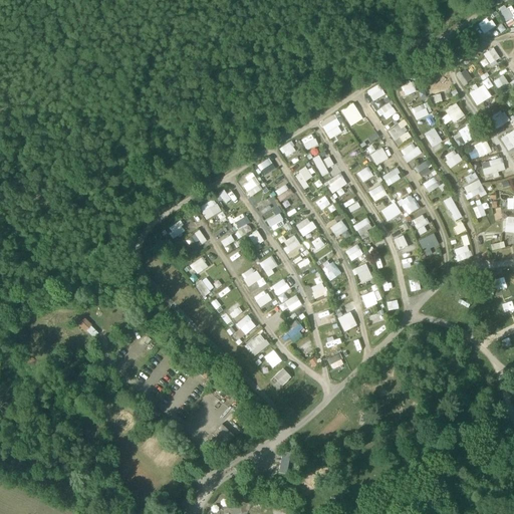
[(505,23),(513,17),(513,12),(510,6),(499,13),(505,23)]
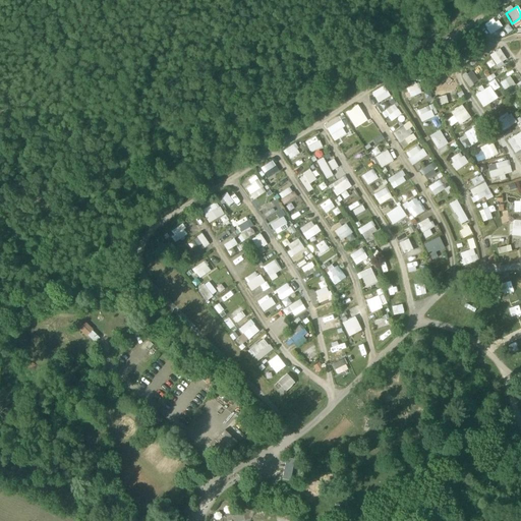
[(486,25),(490,36),(501,31),(496,21),(486,25)]
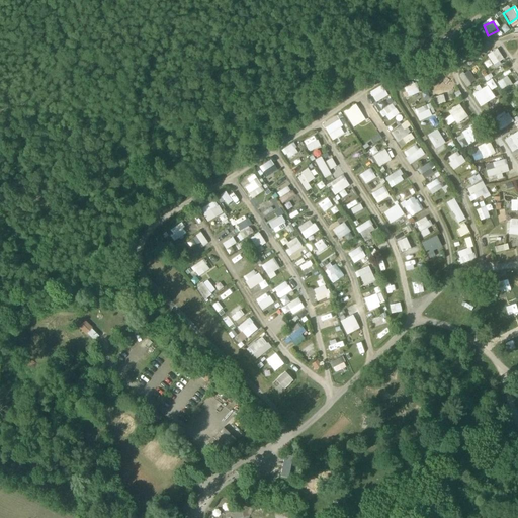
[(497,49),(487,55),(493,66),(504,60),(497,49)]
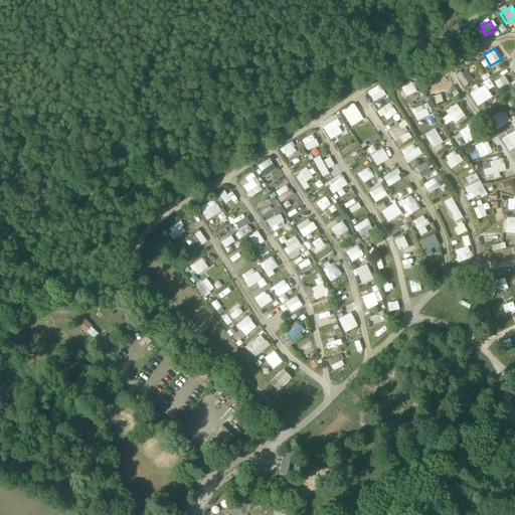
[(457,74),(461,86),(472,81),(468,70),(457,74)]
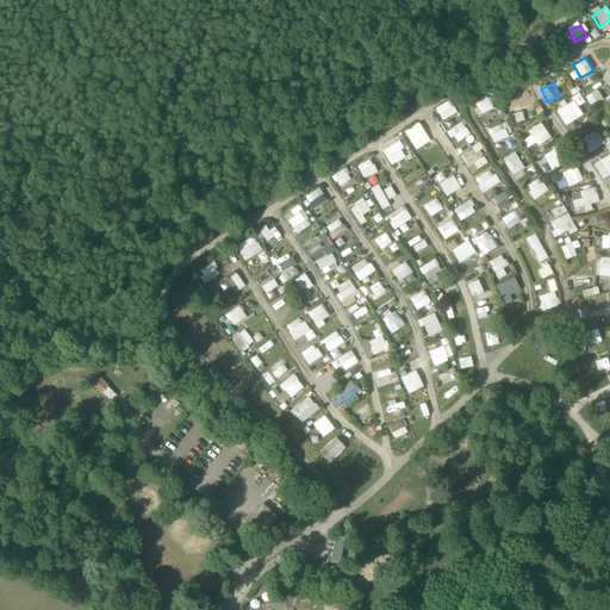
[(584,97),(589,105),(602,98),(596,89),(584,97)]
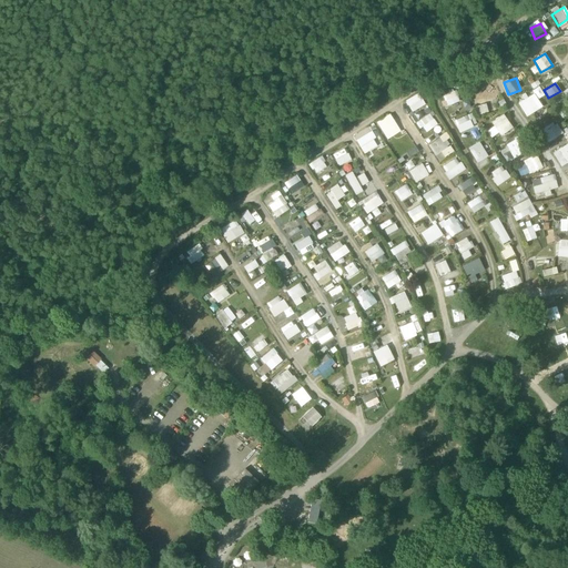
[(478,94),(472,95),(477,115),(488,112),(486,104),(489,103),(485,87),(477,89),(478,94)]
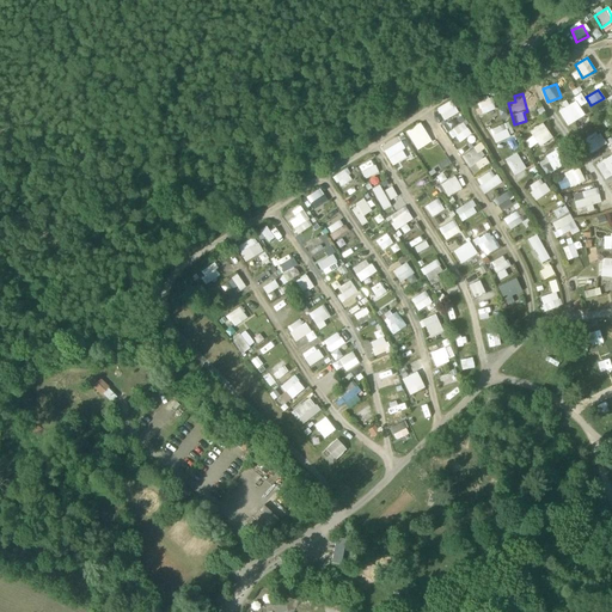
[(479,115),(493,111),(490,98),(477,102),(479,115)]
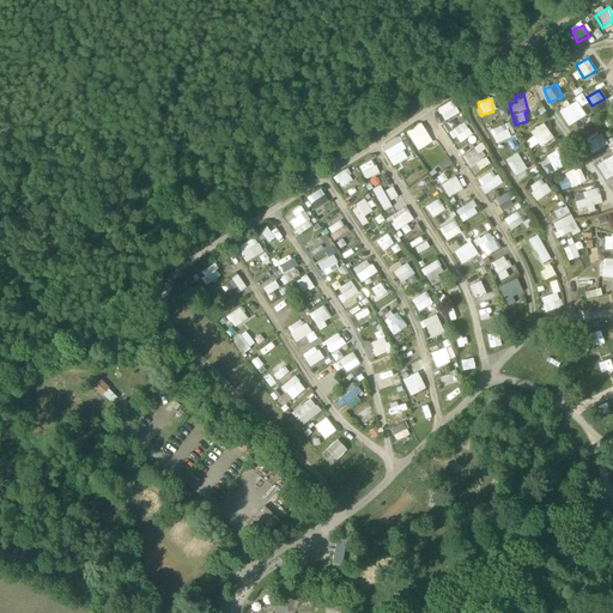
[(558,111),(566,127),(586,116),(576,101),(558,111)]
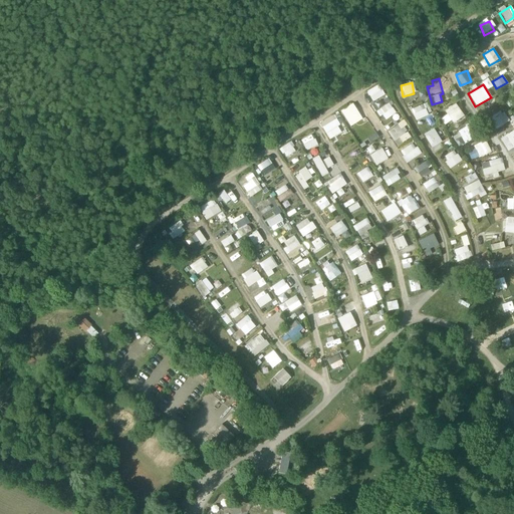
[(375,86),(366,91),(373,101),(381,96),(375,86)]
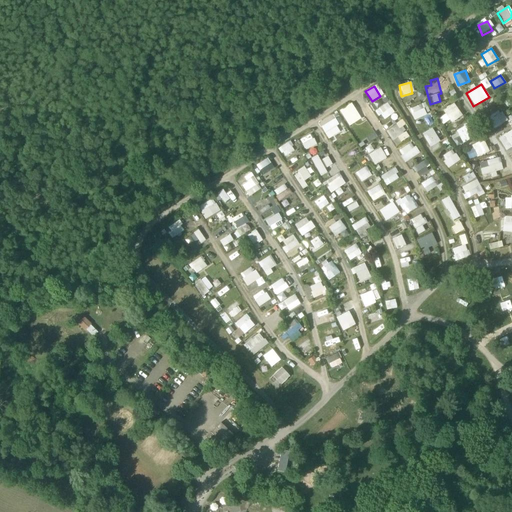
[(381,114),(384,119),(394,113),(387,102),(374,111),(377,116),(381,114)]
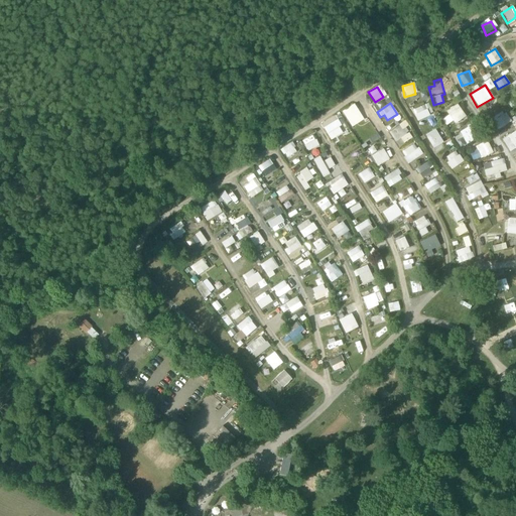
[(417,120),(429,115),(427,109),(430,108),(428,103),(413,109),(417,120)]
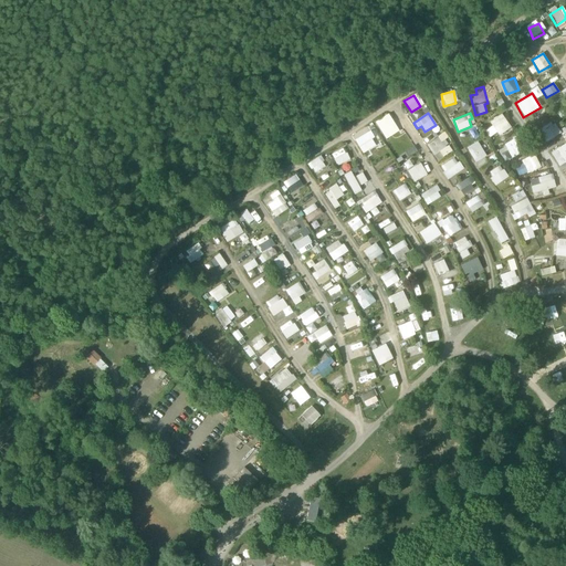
[(374,123),(386,139),(399,130),(387,114),(374,123)]
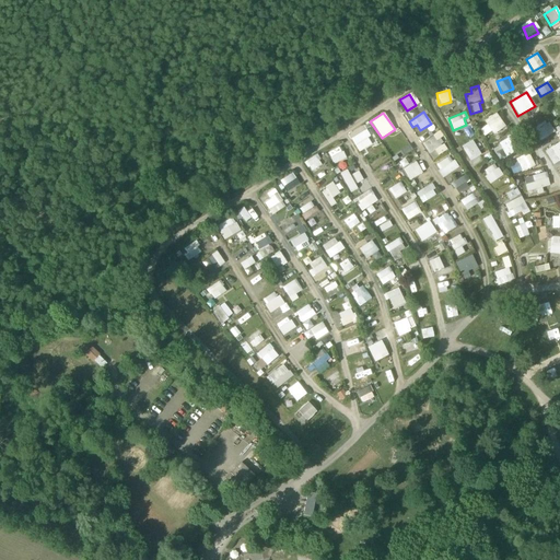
[(480,129),(485,136),(492,131),(493,135),(505,127),(496,113),(483,120),(487,125),(480,129)]
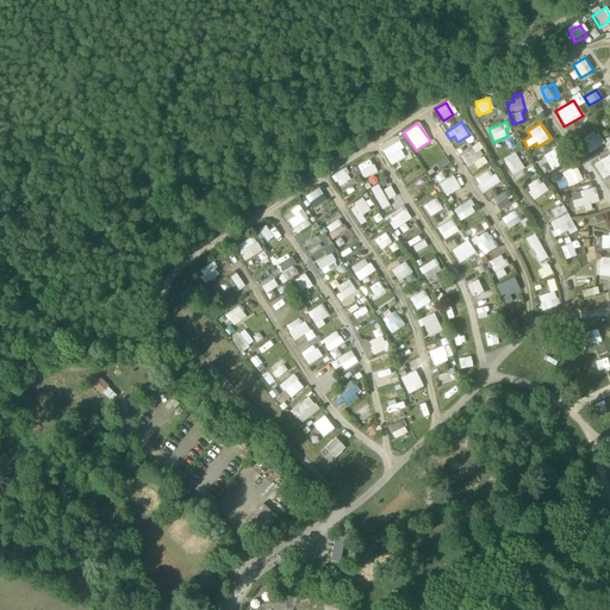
[(587,154),(598,148),(591,135),(580,139),(587,154)]
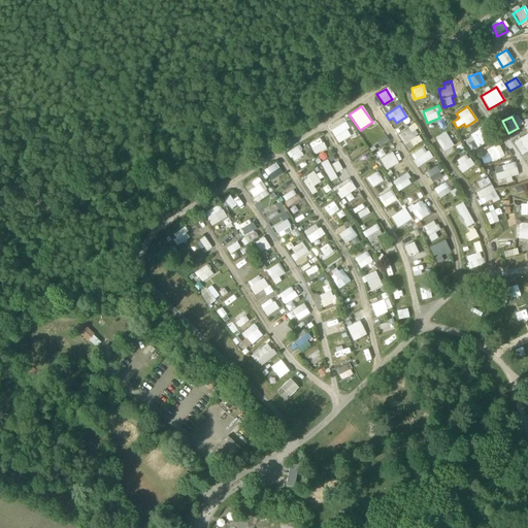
[(338,143),(351,136),(341,119),(328,126),(338,143)]
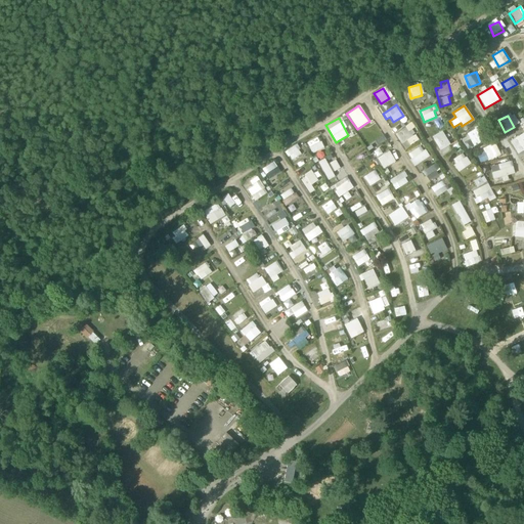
[(395,134),(402,143),(406,140),(410,145),(421,139),(409,124),(395,134)]
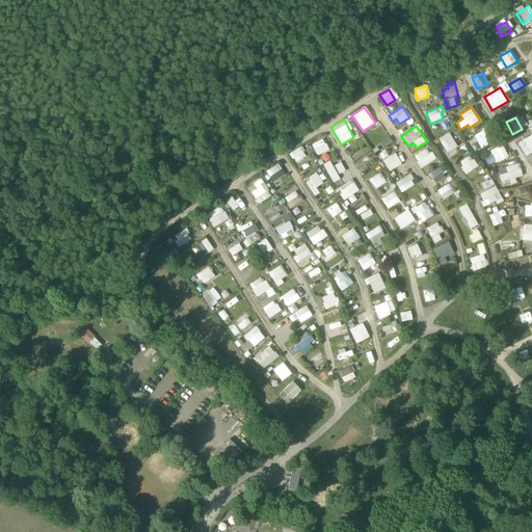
[(449,132),(439,138),(449,158),(459,153),(449,132)]
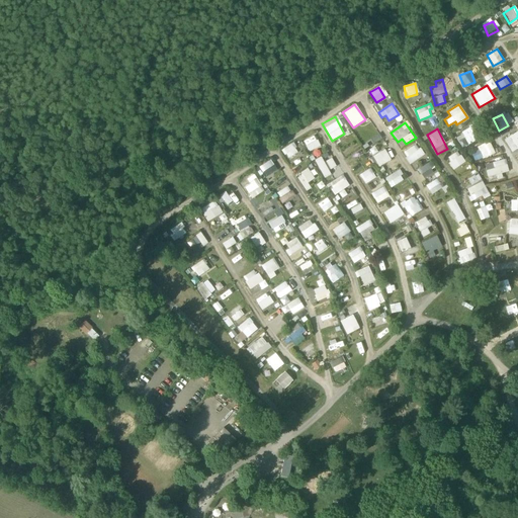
[(462,132),(465,144),(475,142),(470,130),(462,132)]
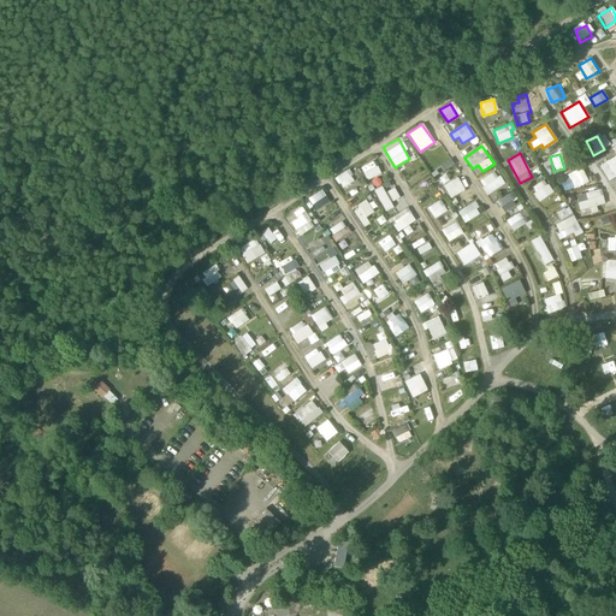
[(606,181),(615,176),(615,157),(599,164),(606,181)]
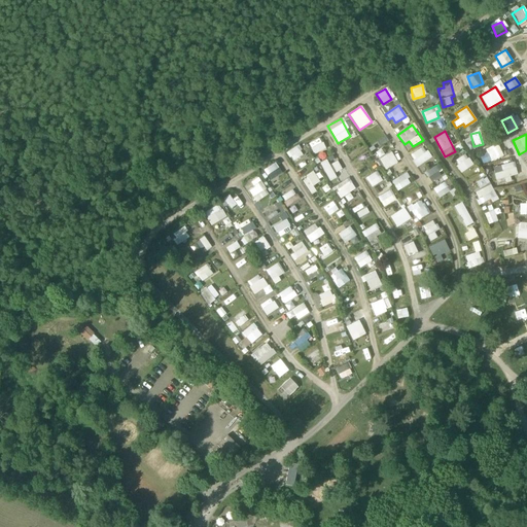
[(384,135),(377,140),(380,146),(388,141),(384,135)]
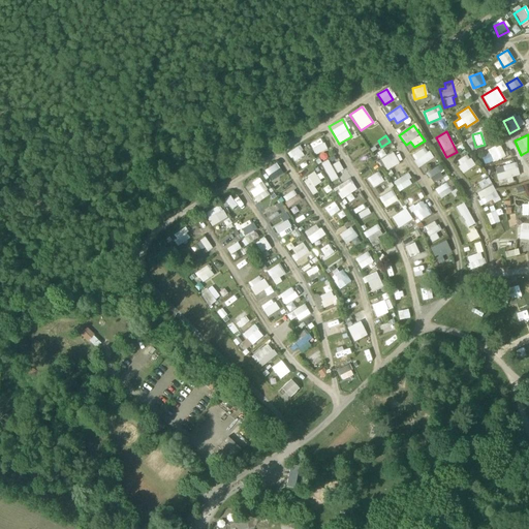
[(321,137),(309,143),(314,155),(327,150),(321,137)]
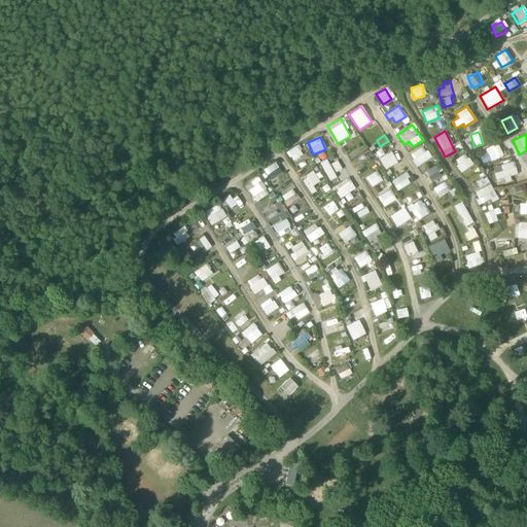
[(369,142),(374,150),(379,147),(374,139),(369,142)]
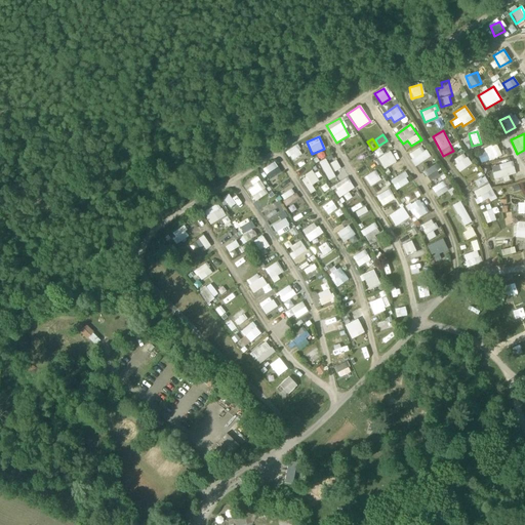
[(495,143),(484,149),(490,161),(501,156),(495,143)]
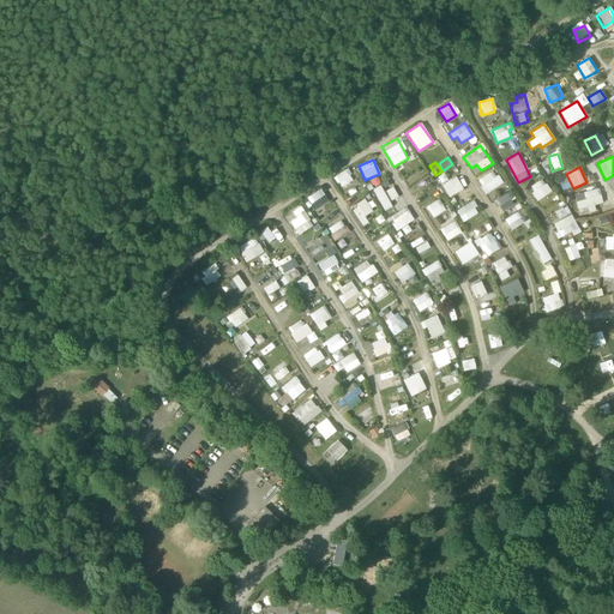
[(342,188),(354,180),(347,169),(335,176),(342,188)]
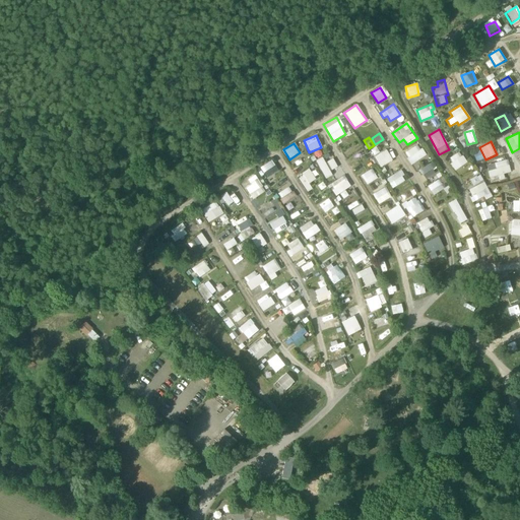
[(404,150),(409,164),(425,157),(419,145),(404,150)]
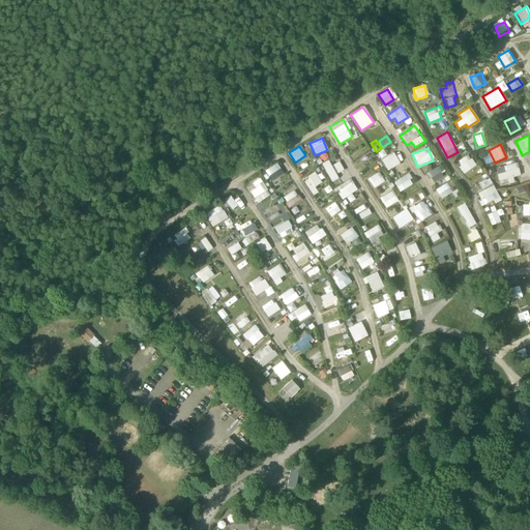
[(381,158),(386,170),(400,165),(394,153),(381,158)]
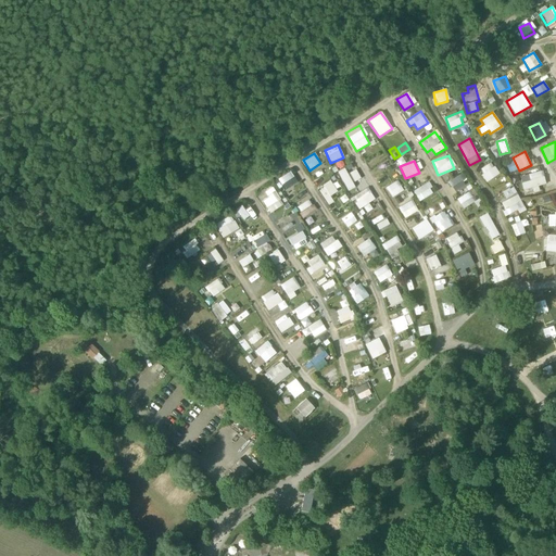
[(479,169),(488,181),(500,174),(491,162),(479,169)]
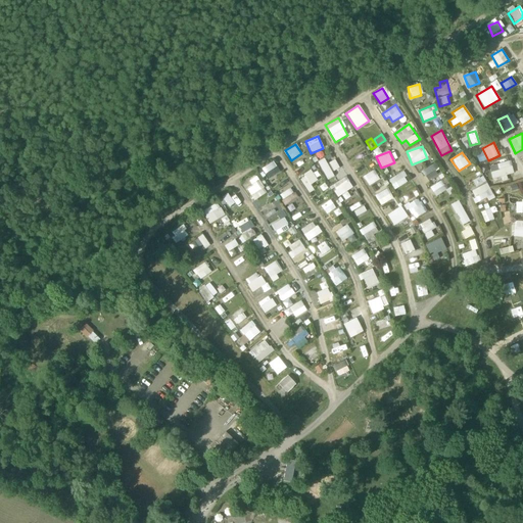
[(477,154),(479,162),(486,160),(484,152),(477,154)]
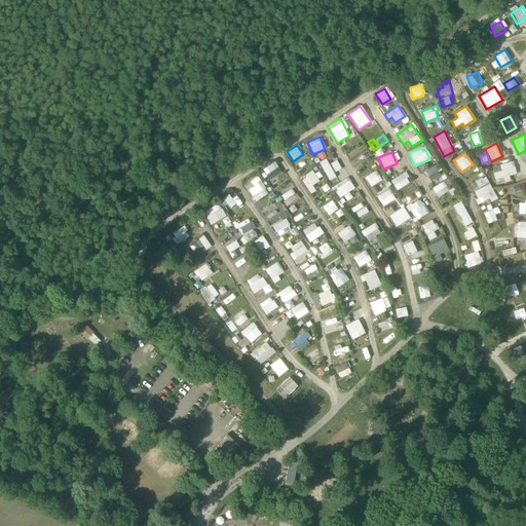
[(326,159),(320,163),(329,180),(335,177),(326,159)]
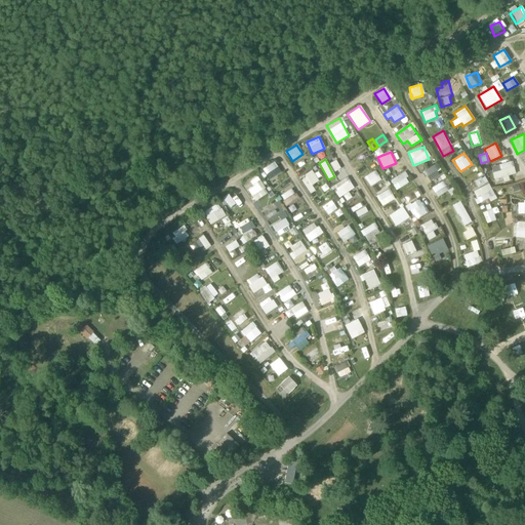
[(334,172),(340,168),(335,160),(329,163),(334,172)]
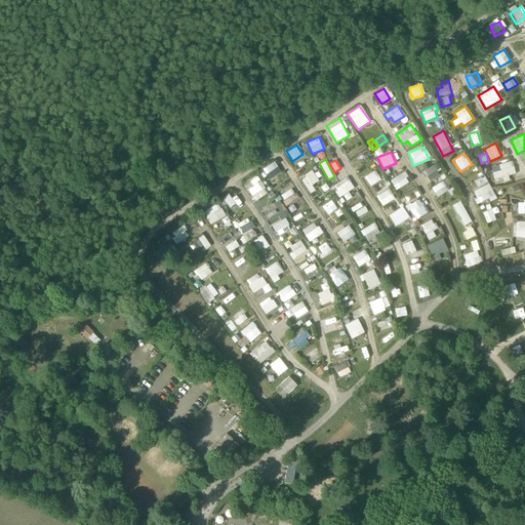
[(274,161),(263,169),(271,180),(282,172),(274,161)]
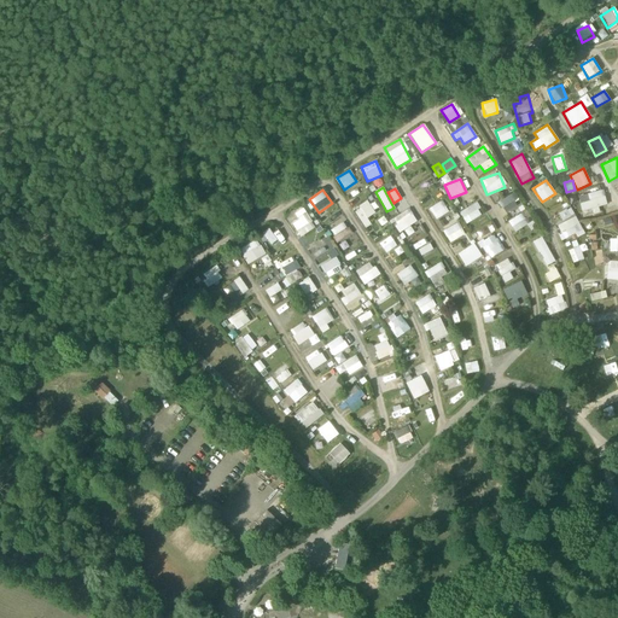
[(583,214),(607,207),(602,190),(578,197),(583,214)]
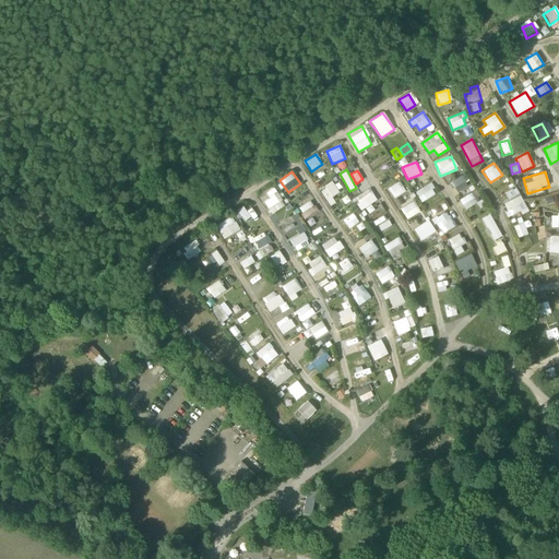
[(463,176),(451,181),(456,192),(468,188),(463,176)]
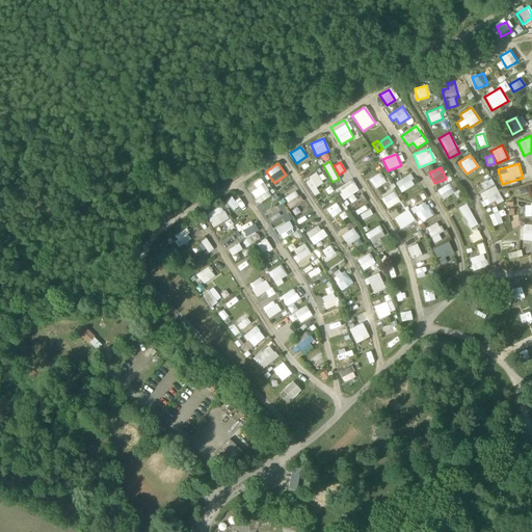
[(319,193),(316,187),(322,183),(316,173),(303,181),(314,196),(319,193)]
